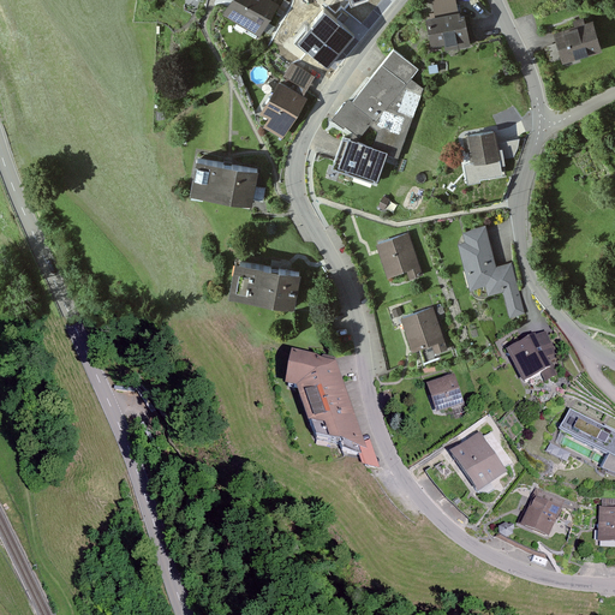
[(243,31),(254,37),(260,27),(273,4),(267,0),(231,0),(227,7),(233,11),(230,17),(245,25),(243,31)]
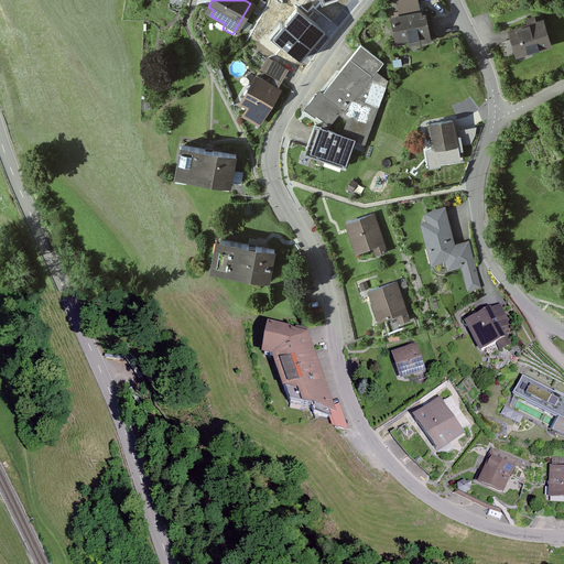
[(427,36),(431,35),(426,13),(419,15),(416,0),(397,0),(400,15),(390,18),(396,43),(407,41),(408,44),(429,41),(427,36)]
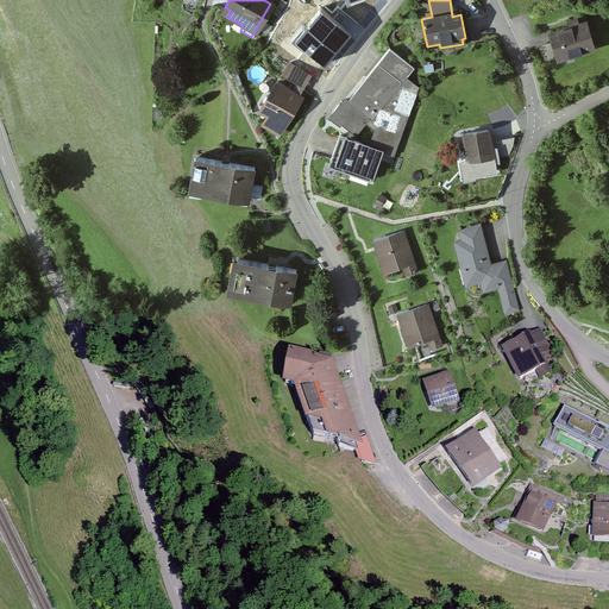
[(353,36),(321,8),(295,41),(326,68),(353,36)]
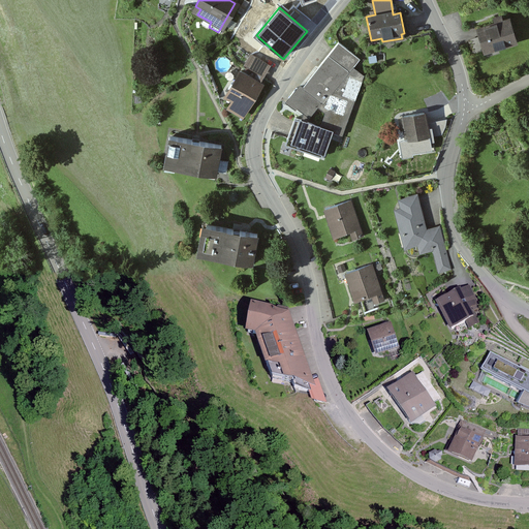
[(480,41),(468,44),(470,54),(483,50),(514,40),(507,19),(501,21),(500,16),(493,18),(494,23),(476,28),(480,41)]
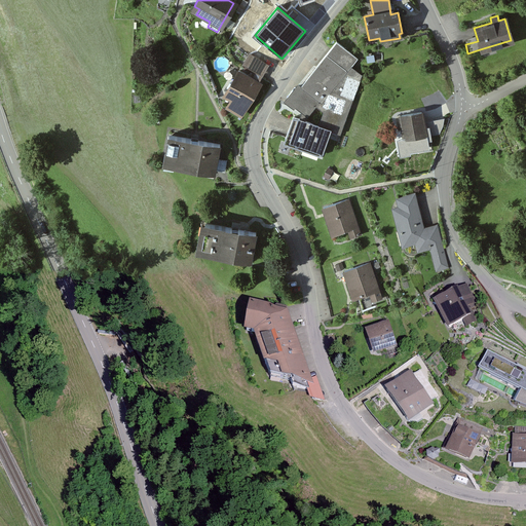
[(284,100),(288,104),(292,107),(293,105),(301,112),(303,110),(306,112),(304,114),(305,115),(314,105),(323,111),(316,125),(325,128),(338,134),(354,89),(361,75),(353,70),(352,71),(348,68),(355,59),(335,41),(329,48),(299,85),(296,83),(284,100)]
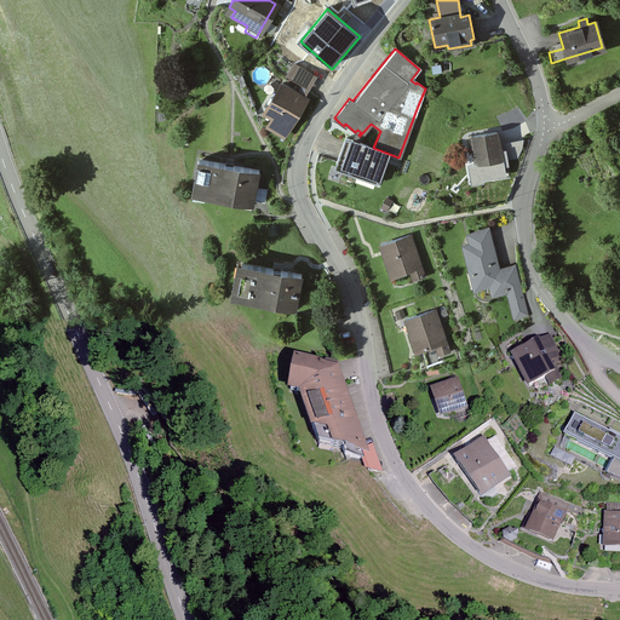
[(286,74),(306,86),(313,75),(292,63),(286,74)]
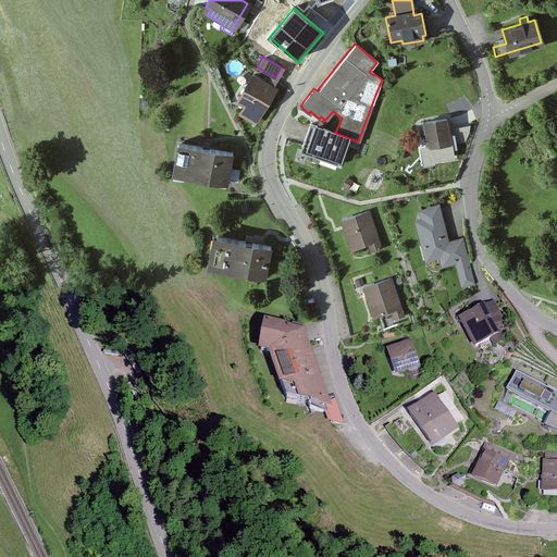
[(248,107),(258,113),(273,87),(251,74),(236,100),(248,107)]
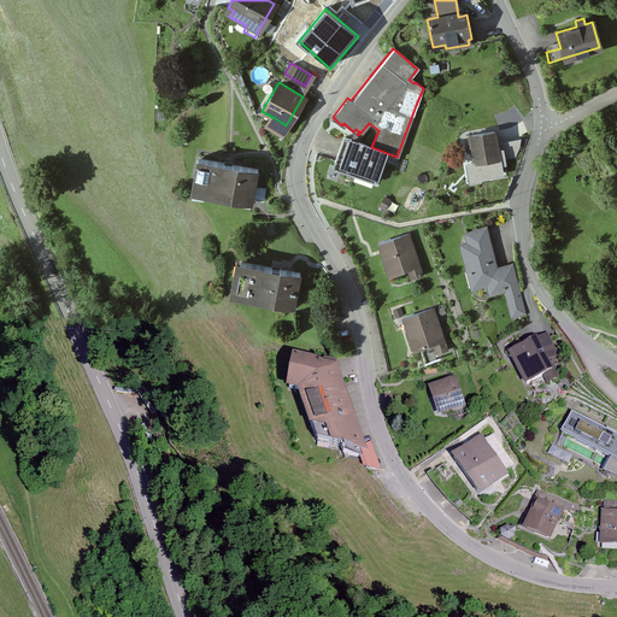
[(465,166),(469,184),(503,177),(494,133),(470,136),(475,164),(465,166)]
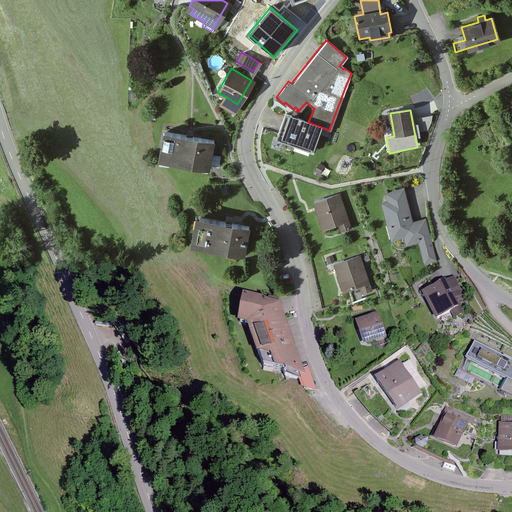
[(316,125),(308,122),(284,114),(277,134),(284,136),(282,141),(293,145),(294,140),(311,146),(315,133),(314,133),(316,125)]
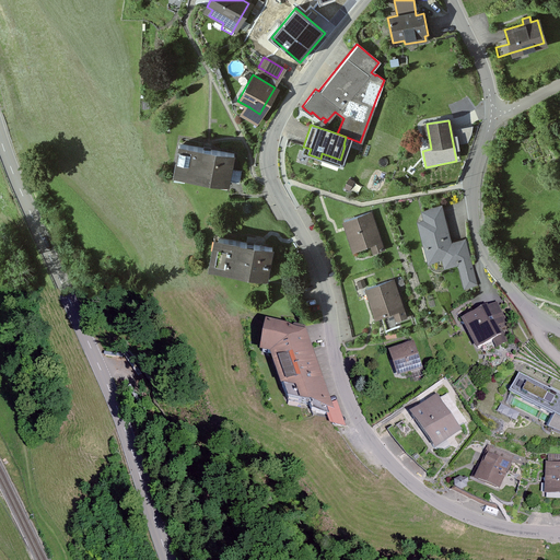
[(232,153),(218,151),(201,148),(185,144),(178,143),(173,168),(179,170),(183,171),(183,174),(209,179),(210,176),(228,179),(237,182),(238,171),(230,170),(232,153)]
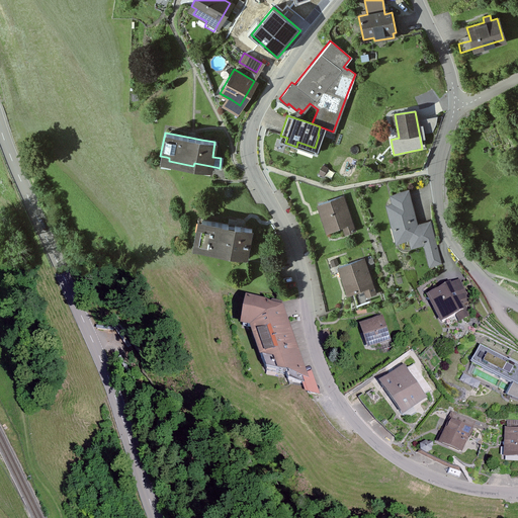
[(432,240),(427,224),(415,227),(408,199),(406,191),(392,195),(394,203),(386,204),(396,240),(407,237),(409,246),(432,240)]
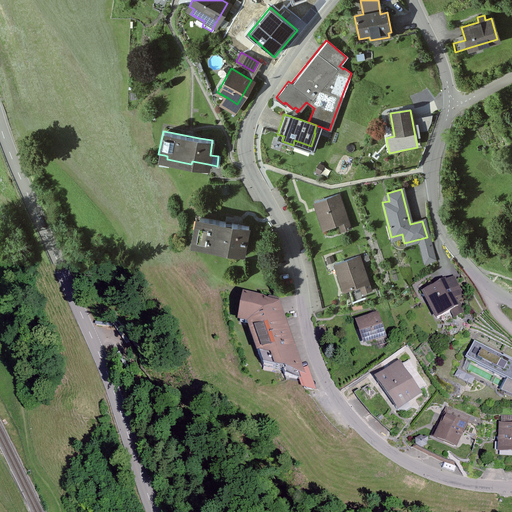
[(340,228),(351,225),(340,193),(315,202),(317,209),(323,228),(338,223),(340,228)]
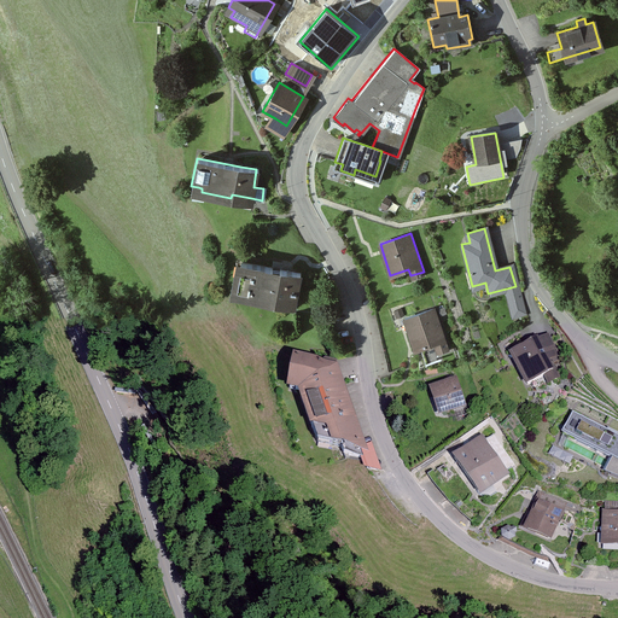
[(274,297),(293,302),(298,273),(248,263),(242,262),(238,277),(237,277),(233,291),(242,292),(242,296),(273,302),(274,297)]
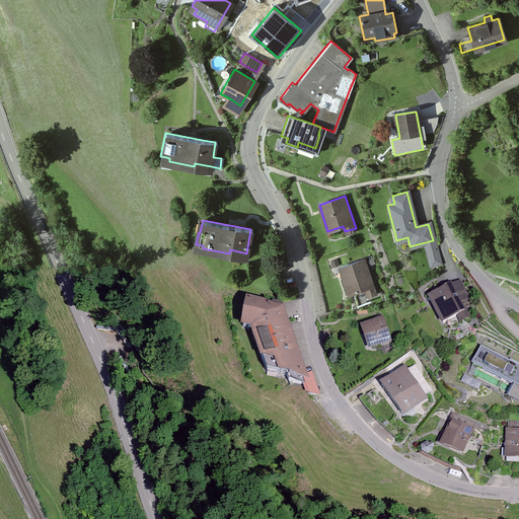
[(425,245),(430,266),(440,263),(435,243),(425,245)]
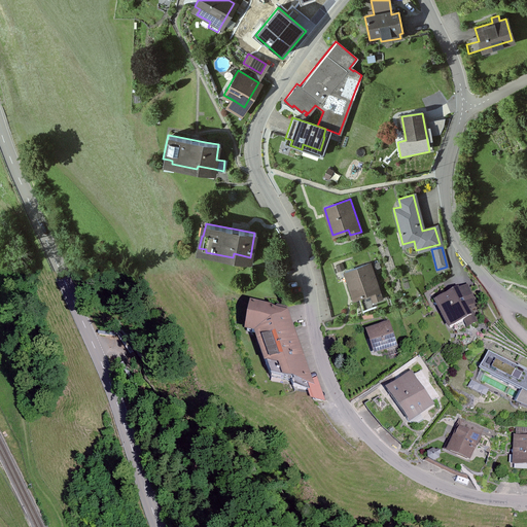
[(374,302),(384,299),(372,261),(345,270),(354,299),(371,293),(374,302)]
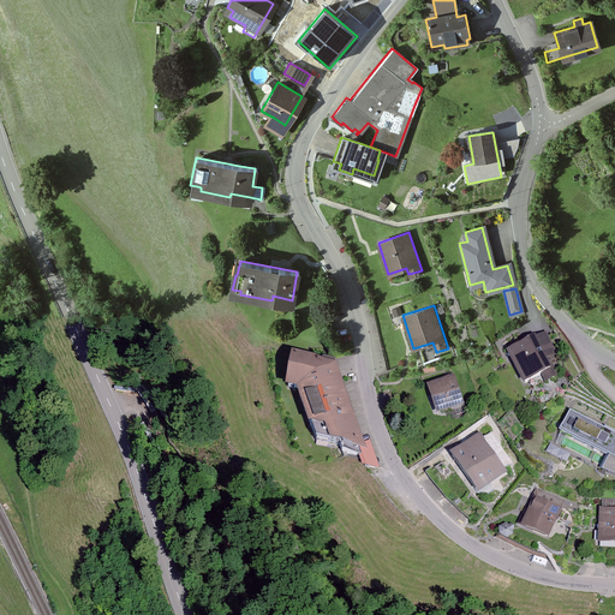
[(556,353),(545,333),(537,338),(536,334),(507,350),(524,383),(542,374),(551,369),(547,359),(556,353)]
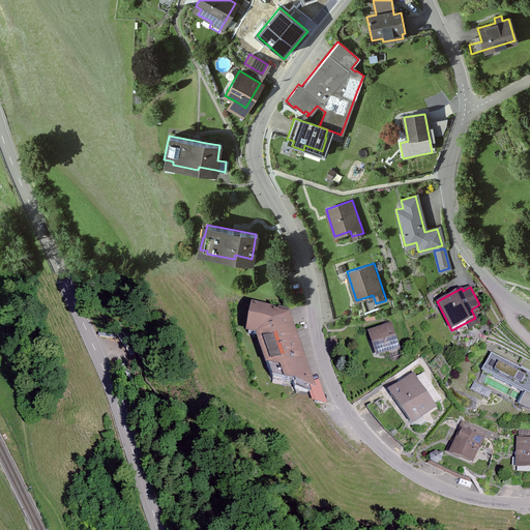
[(293,389),(310,392),(289,333),(291,330),(286,316),(271,313),(252,310),(248,322),(254,323),(252,335),(255,336),(269,375),(290,379),(293,389)]
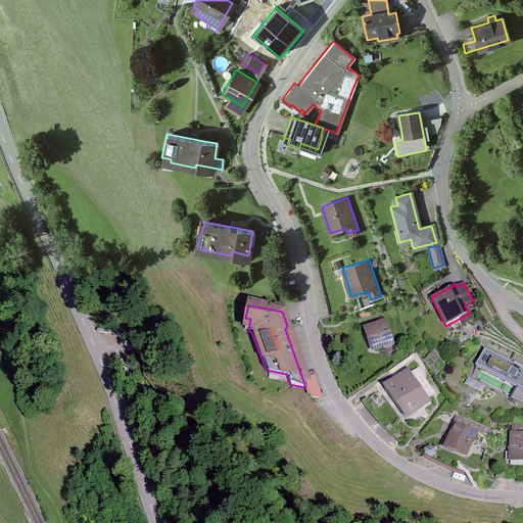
[(469,314),(461,318),(465,325),(474,321),(471,315),(473,315),(472,313),(469,314)]
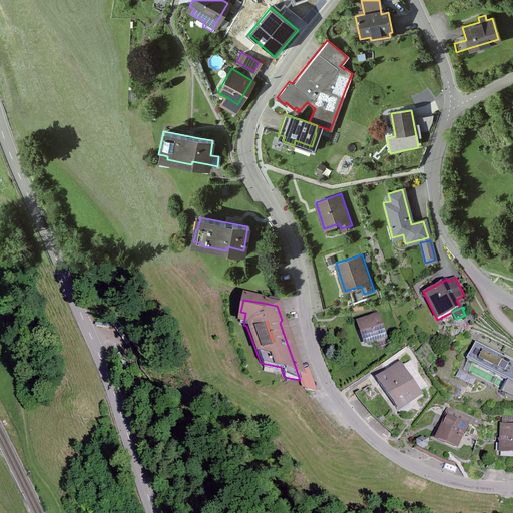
[(357,322),(365,345),(388,338),(380,314),(357,322)]
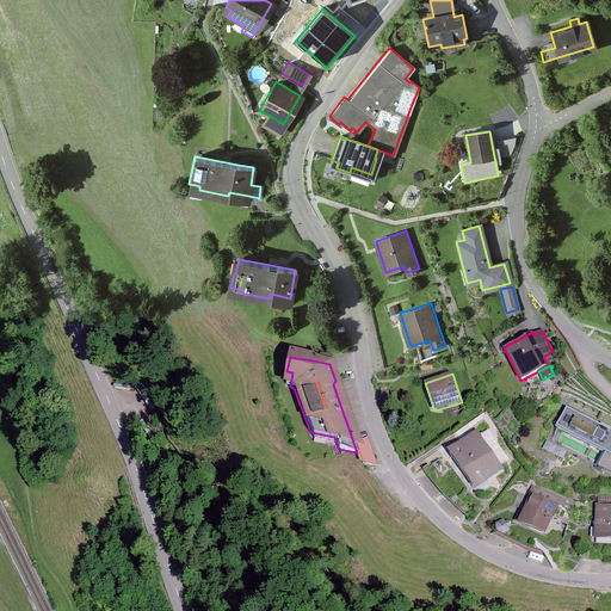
[(411,381),(395,387),(400,397),(415,393),(411,381)]
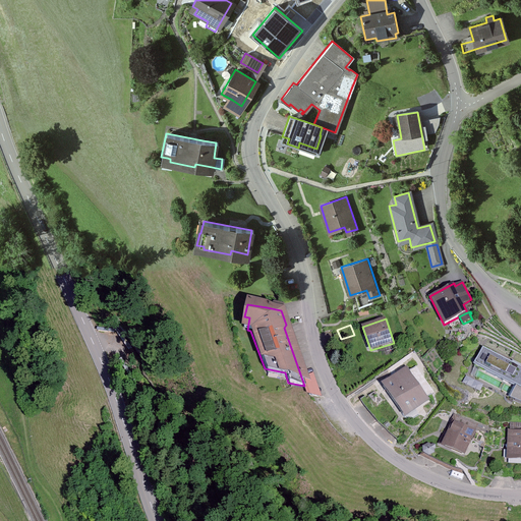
[(511,398),(520,402),(520,366),(483,348),(474,364),(516,387),(511,398)]
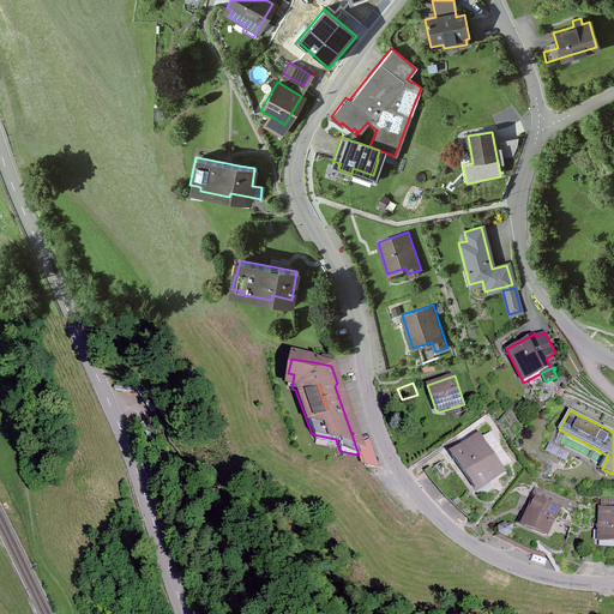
[(451,453),(479,492),(506,473),(480,433),(451,453)]
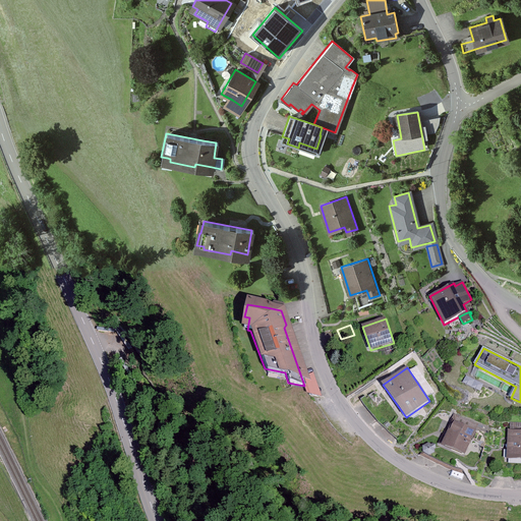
[(451,447),(462,452),(471,430),(454,423),(450,431),(445,429),(441,438),(446,440),(444,444),(451,447)]
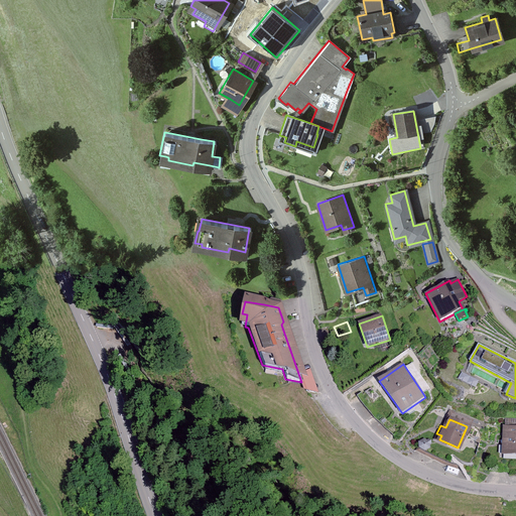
[(515,425),(510,425),(510,428),(507,428),(506,445),(502,445),(502,455),(515,455),(515,425)]
